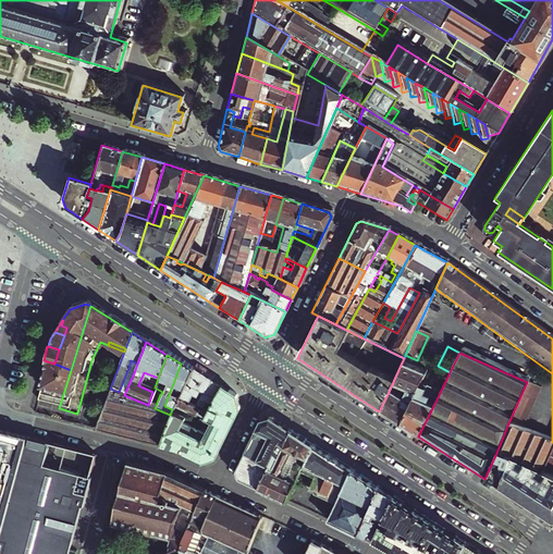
[(44,364),(37,389),(38,389),(35,402),(54,407),(59,408),(71,370),(54,364),(44,360),(42,364),(44,364)]
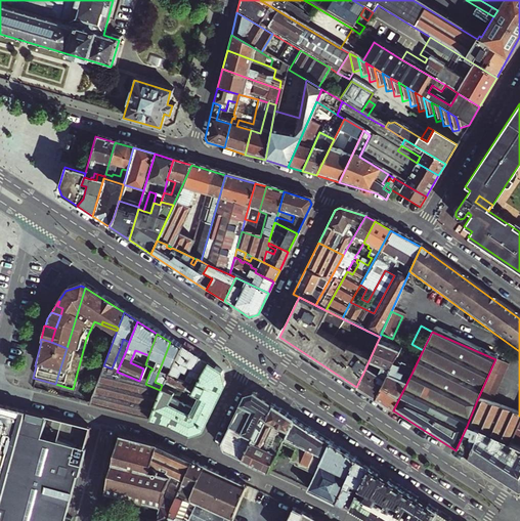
[(127,348),(129,342),(123,339),(121,346),(127,348)]
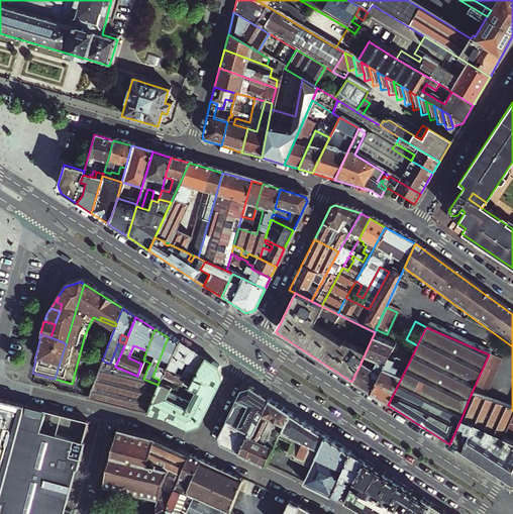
[(364,356),(376,362),(384,366),(371,394),(388,405),(407,367),(389,357),(393,346),(373,336),(364,356)]
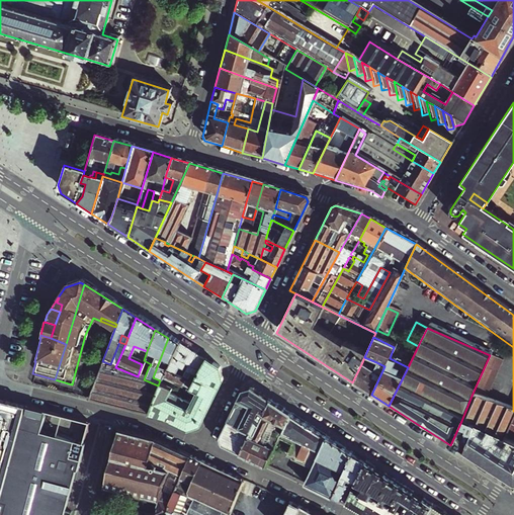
[(161,380),(177,344),(168,338),(153,377),(160,380),(161,380)]
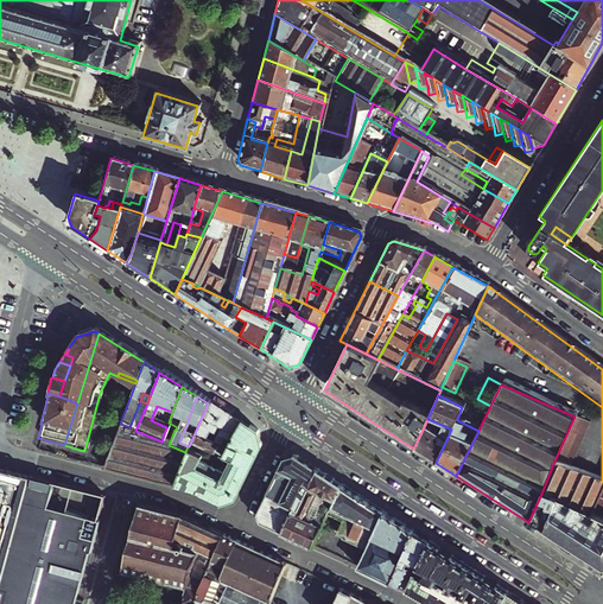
[(228,417),(208,404),(189,446),(201,451),(205,443),(202,442),(207,433),(216,437),(219,431),(221,431),(228,417)]
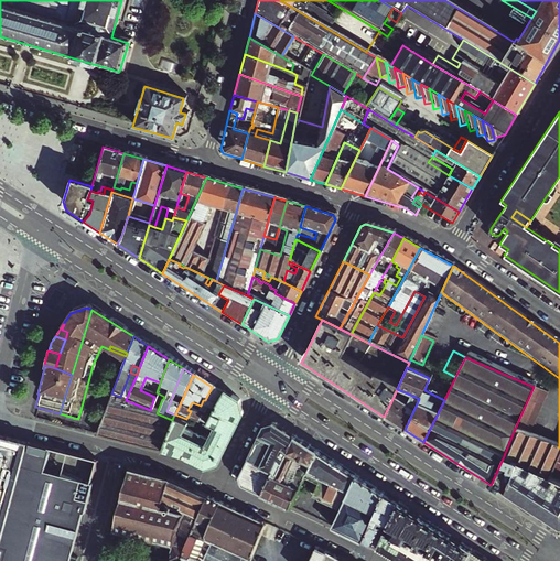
[(205,428),(205,425),(216,402),(222,394),(212,387),(205,400),(203,400),(201,406),(198,411),(196,414),(194,413),(191,411),(186,419),(205,428)]
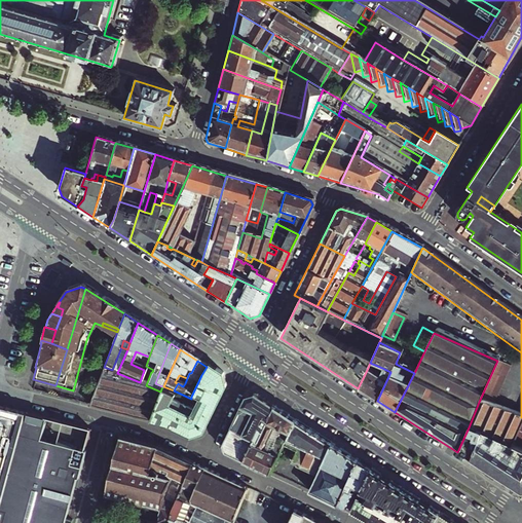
[(479,402),(491,407),(509,369),(496,363),(479,402)]
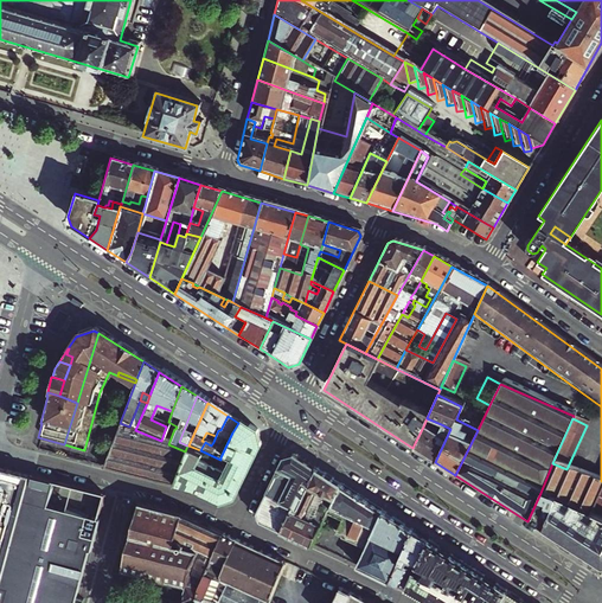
[(161,441),(135,430),(129,427),(120,423),(102,470),(171,488),(185,451),(168,444),(161,441)]
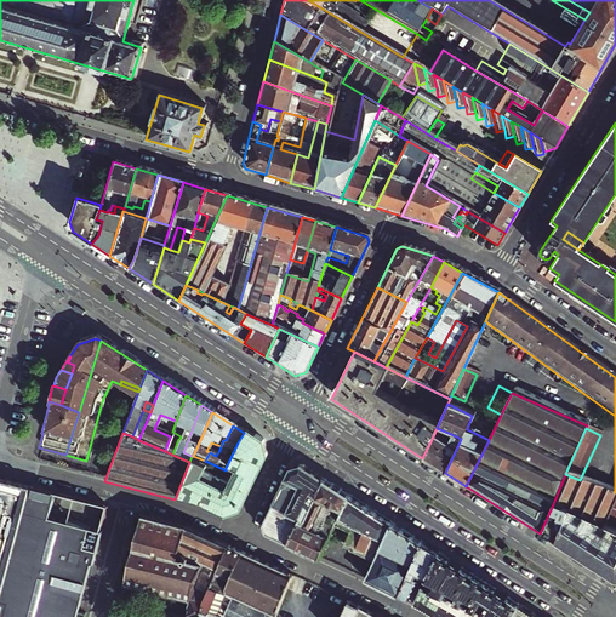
[(238,443),(226,468),(243,475),(237,490),(210,479),(212,473),(189,462),(175,500),(194,504),(223,518),(237,512),(264,457),(260,443),(244,433),(238,443)]
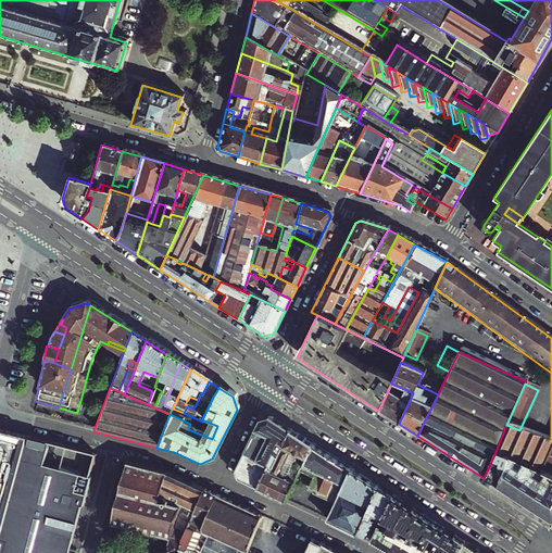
[(399,399),(388,391),(378,411),(399,424),(413,393),(404,389),(402,393),(400,392),(398,396),(401,397),(399,399)]
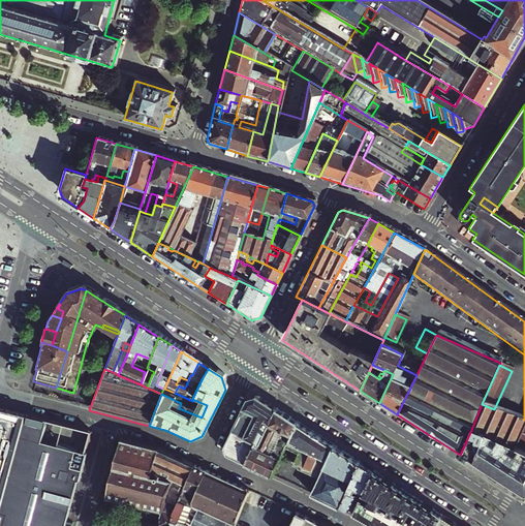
[(245,401),(229,433),(253,443),(257,445),(274,411),(253,398),(245,401)]
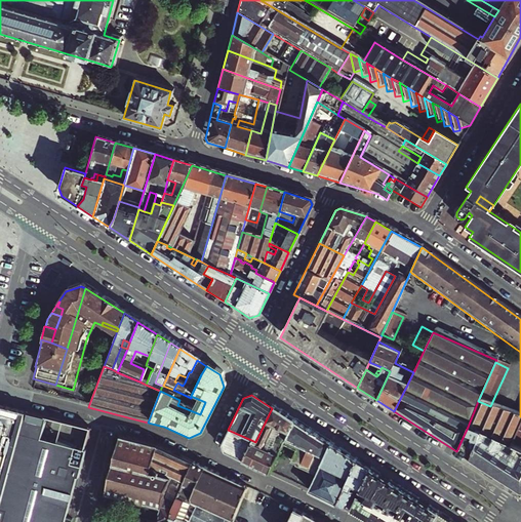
[(515,415),(490,406),(478,401),(468,427),(479,432),(486,435),(493,438),(520,450),(520,416),(515,415)]
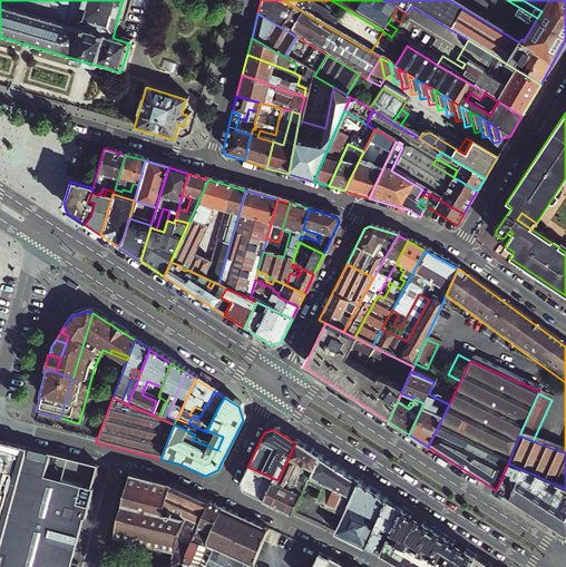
[(83,521),(90,491),(42,479),(48,456),(0,443),(0,566),(68,566),(80,521),(83,521)]
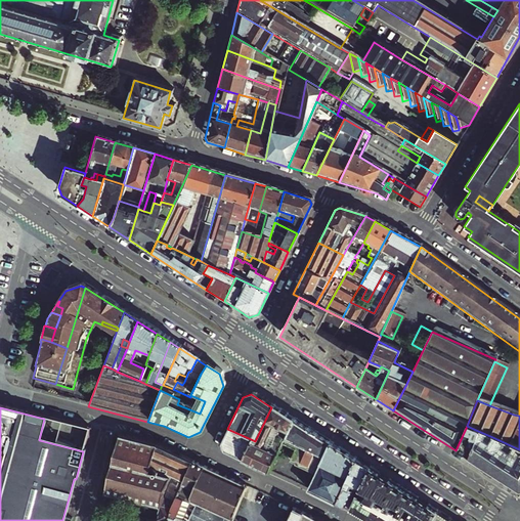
[(255,441),(251,439),(241,462),(266,474),(279,445),(292,421),(271,407),(255,441)]
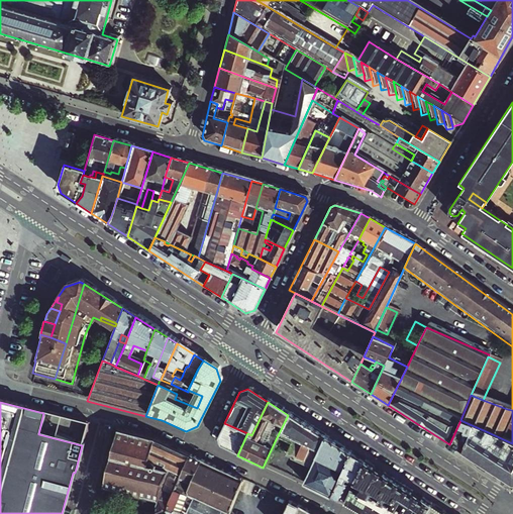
[(288,415),(276,439),(288,445),(283,456),(288,459),(288,460),(308,470),(322,437),(288,415)]
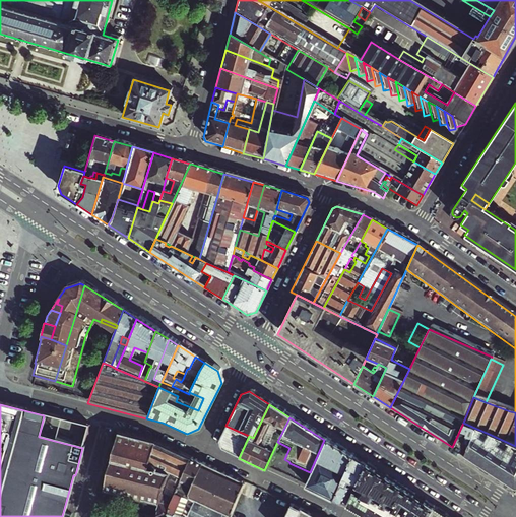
[(463,454),(474,428),(463,423),(452,447),(463,454)]
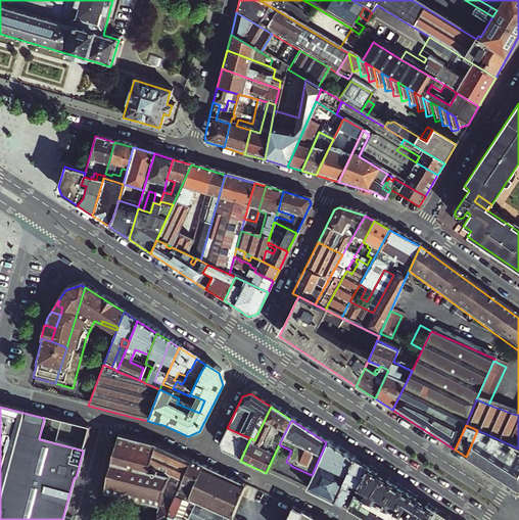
[(222,452),(240,461),(250,438),(227,428),(220,444),(222,452)]
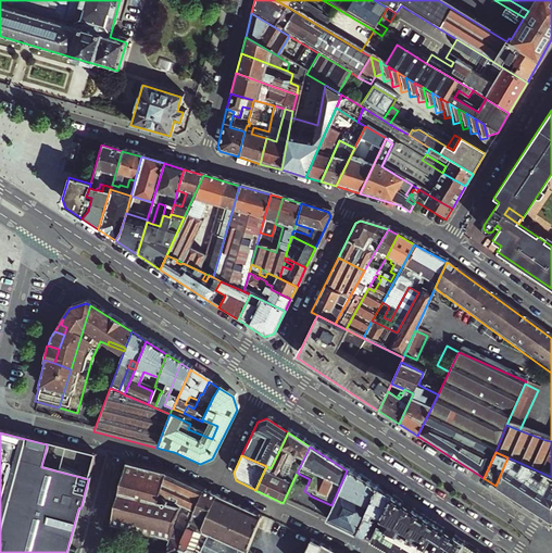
[(519,470),(512,467),(515,461),(507,457),(496,486),(550,520),(551,519),(551,477),(523,464),(519,470)]
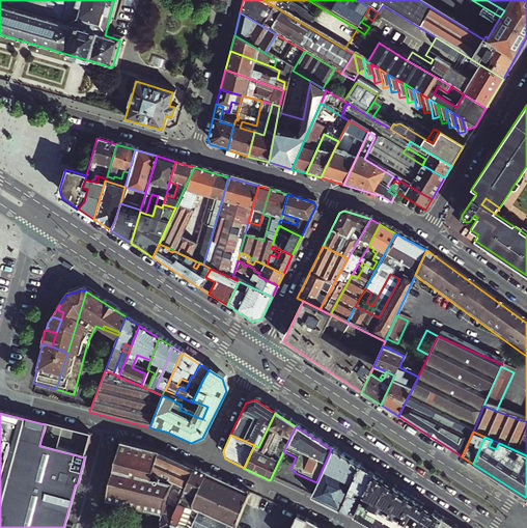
[(492,440),(489,446),(496,449),(499,443),(492,440)]
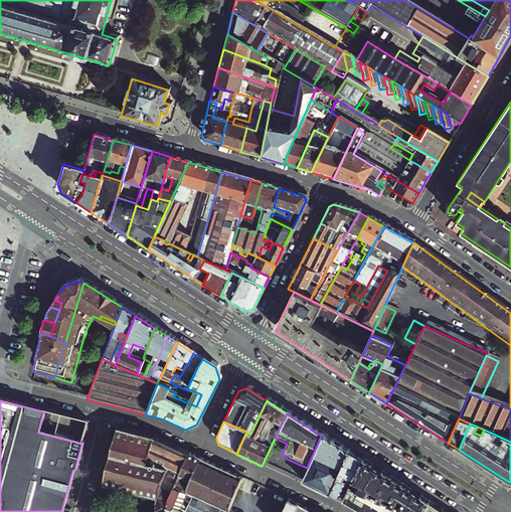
[(152,440),(116,431),(111,453),(103,486),(155,500),(151,511),(139,511),(133,509),(132,511),(162,511),(165,505),(186,456),(152,440)]
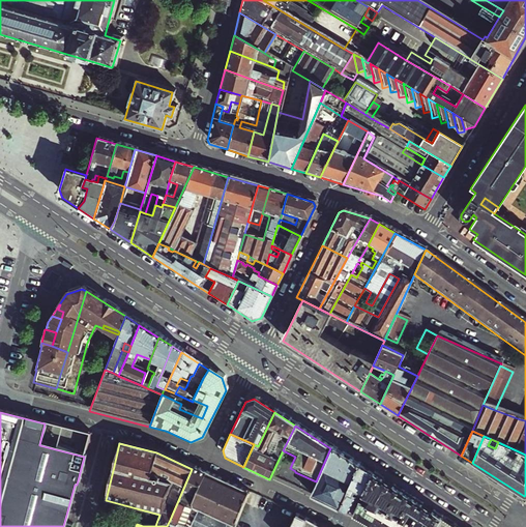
[(357,466),(330,448),(316,481),(309,498),(338,511),(357,466)]
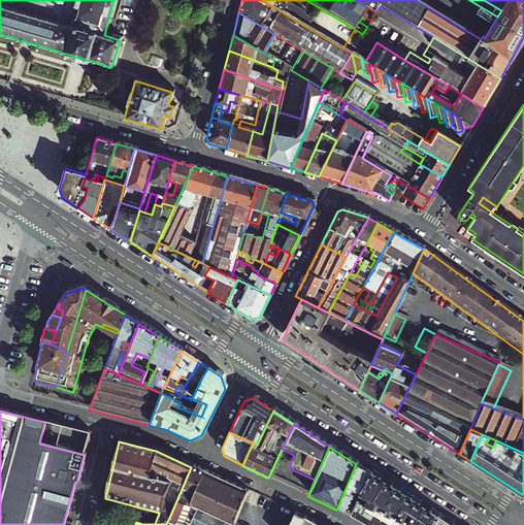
[(369,472),(356,464),(336,510),(350,516),(356,501),(359,495),(369,472)]
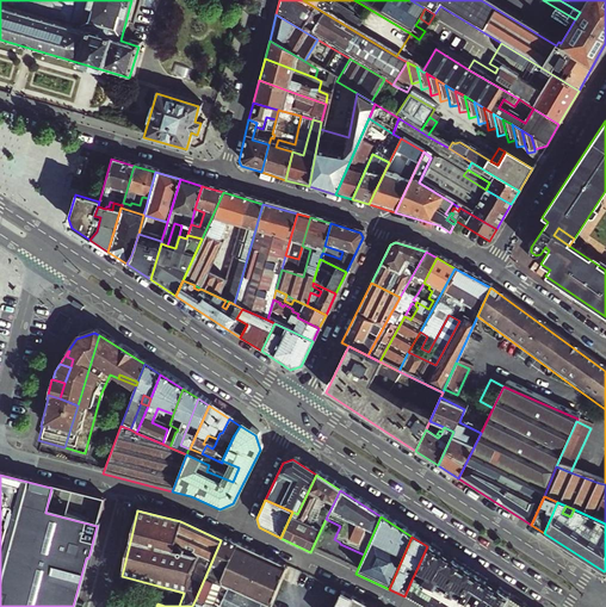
[(251,553),(221,540),(196,599),(192,606),(227,606),(240,580),(251,553)]
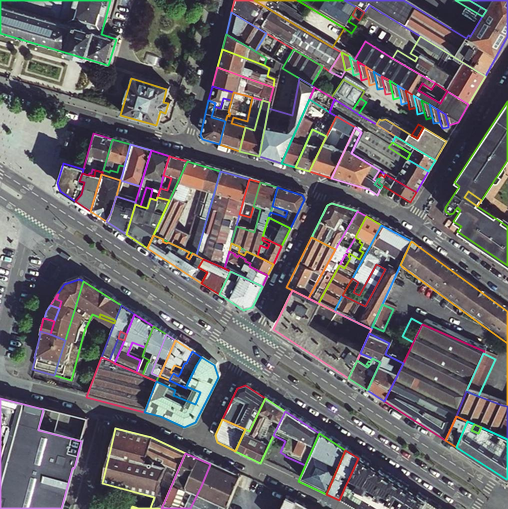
[(360,493),(371,470),(368,468),(367,464),(358,458),(348,480),(355,484),(354,486),(352,485),(351,488),(360,493)]
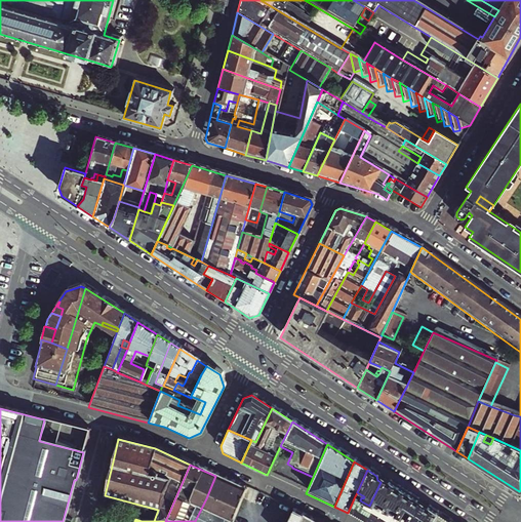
[(229,521),(243,489),(215,476),(206,498),(195,521),(229,521)]
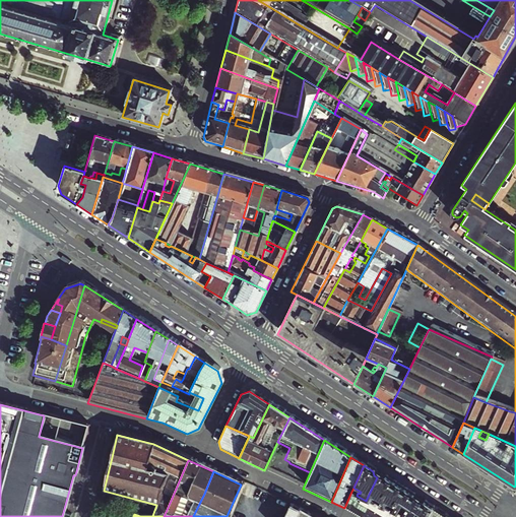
[(379,478),(377,477),(366,501),(377,505),(378,503),(374,501),(376,498),(384,503),(392,483),(383,477),(379,478)]
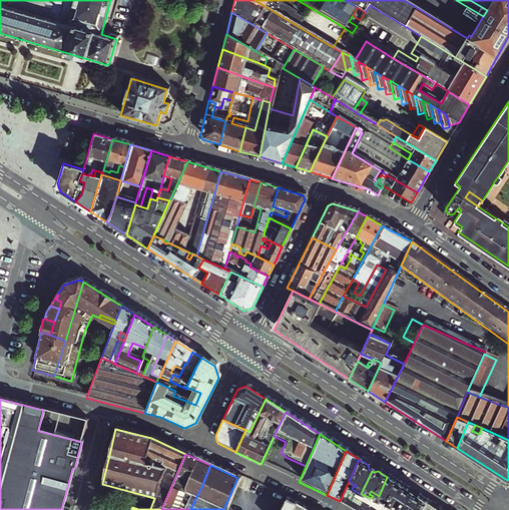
[(397,484),(387,477),(379,496),(377,500),(388,505),(389,503),(383,500),(384,498),(390,501),(397,484)]
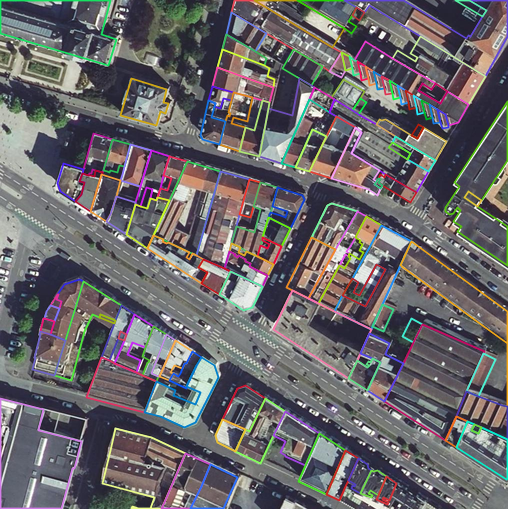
[(387,504),(395,508),(402,508),(409,494),(406,492),(405,489),(396,483),(389,500),(388,502),(387,504)]
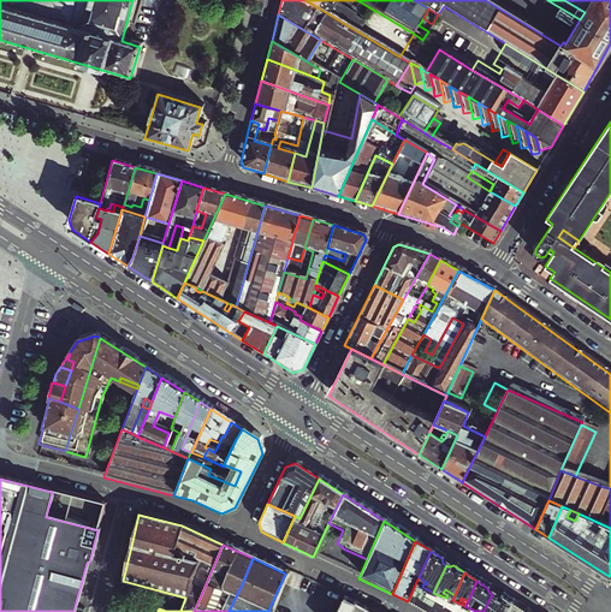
[(526,611),(510,602),(505,611),(475,611),(466,606),(452,600),(446,598),(433,593),(422,587),(415,584),(408,601),(426,611),(526,611)]
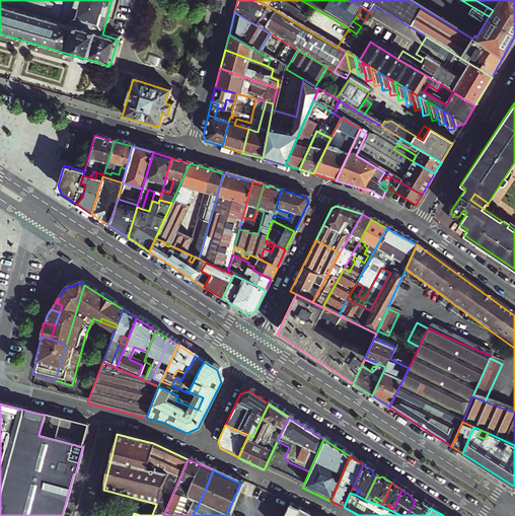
[(415,501),(408,515),(426,515),(430,508),(422,502),(417,503),(415,501)]
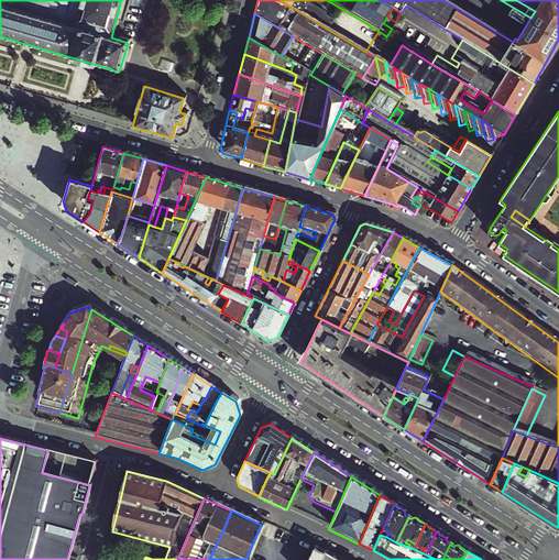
[(335,559),(314,549),(308,559),(335,559)]
